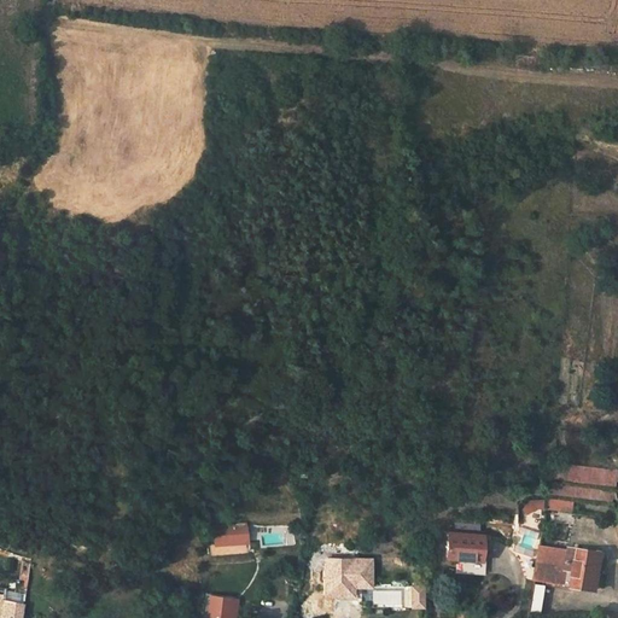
[(551,476),(616,484),(617,478),(616,473),(617,470),(554,462),(551,476)]
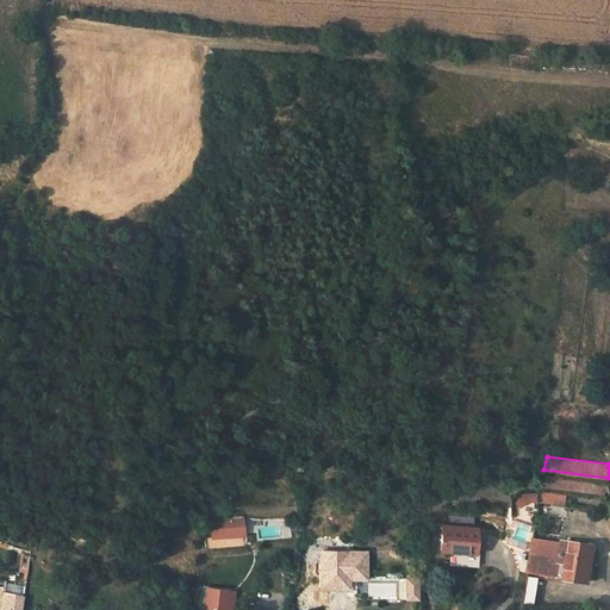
[(603,484),(603,480),(543,472),(541,485),(604,495),(605,489),(603,484)]
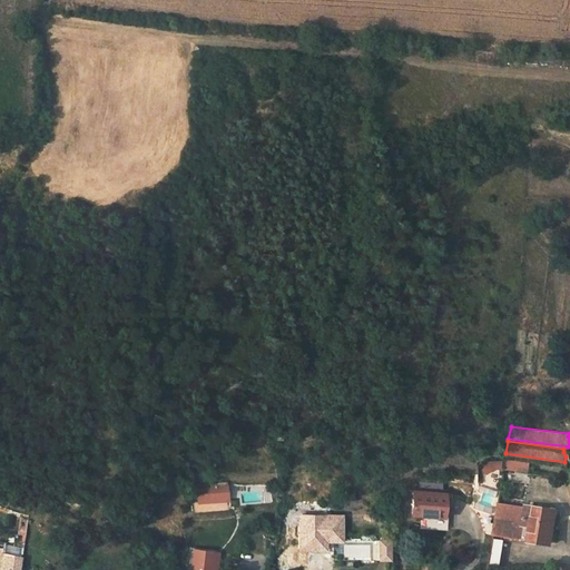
[(513,471),(516,458),(505,457),(504,460),(503,469),(513,471)]
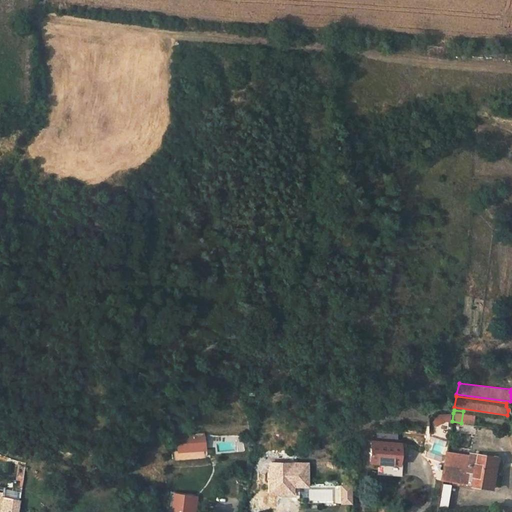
[(461,423),(503,428),(505,417),(463,411),(461,423)]
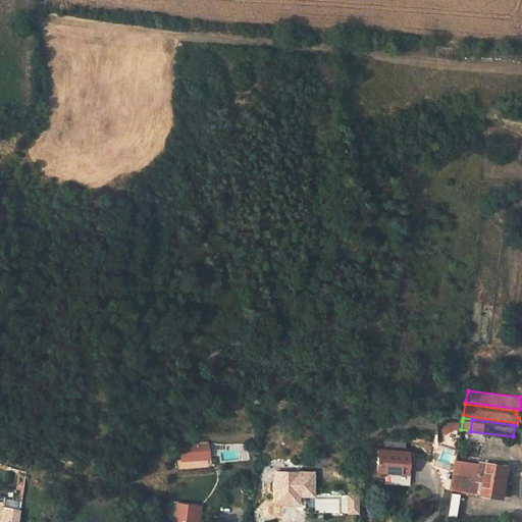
[(442,432),(460,429),(459,422),(441,425),(442,432)]
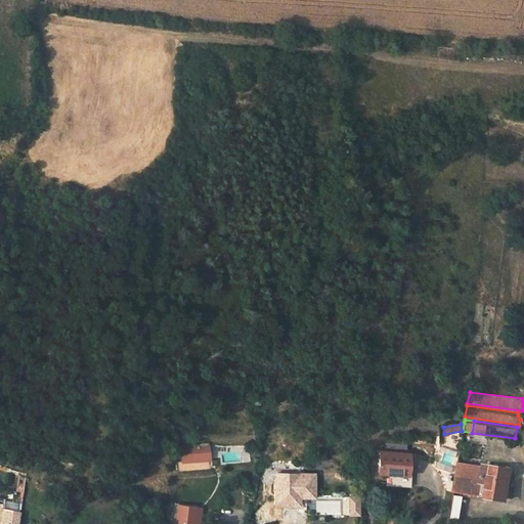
[(521,428),(517,427),(515,438),(523,439),(521,428)]
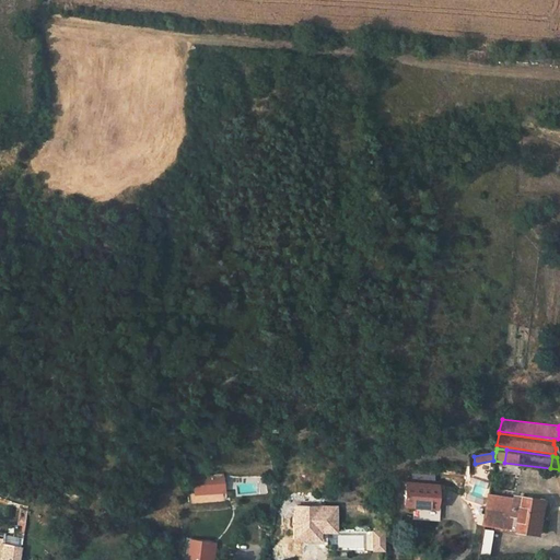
[(480,504),(488,483),(473,477),(465,499),(480,504)]
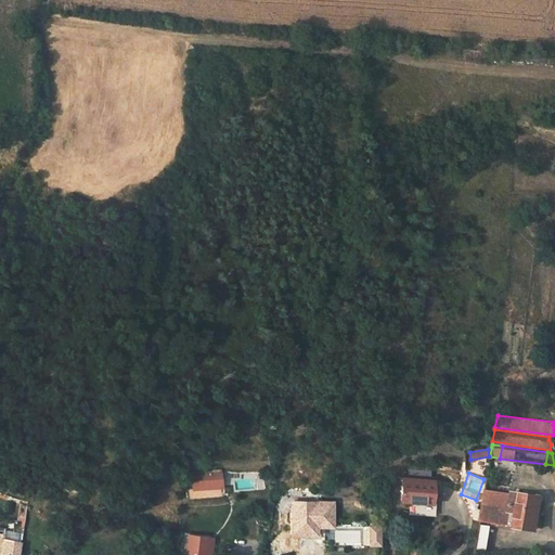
[(221,477),(189,480),(191,505),(223,503),(221,477)]
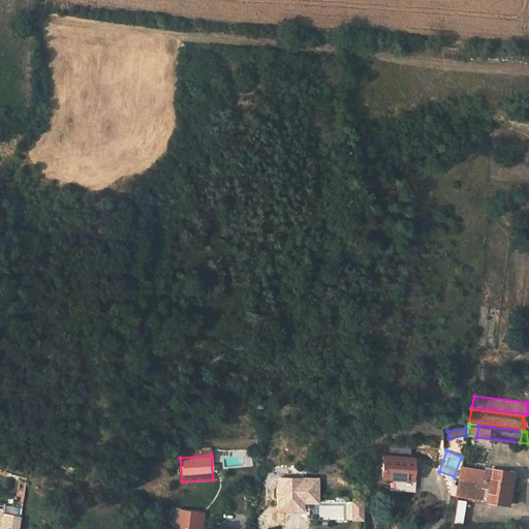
[(412,459),(383,457),(381,477),(390,477),(410,479),(411,467),(412,459)]
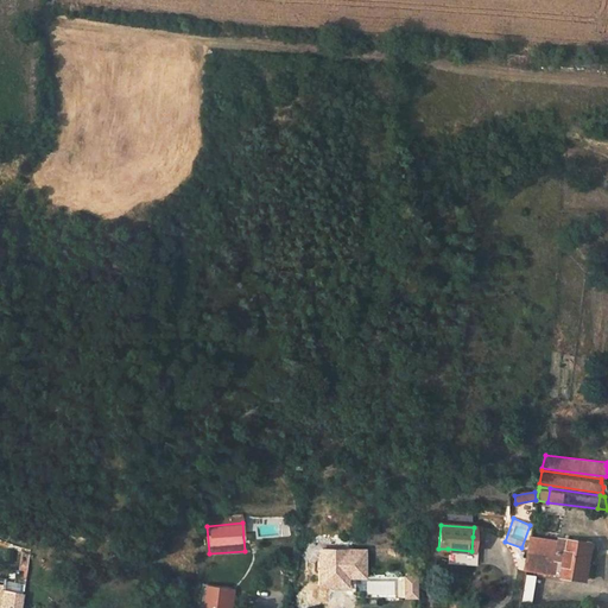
[(477,537),(473,537),(472,551),(448,549),(448,553),(476,556),(477,537)]
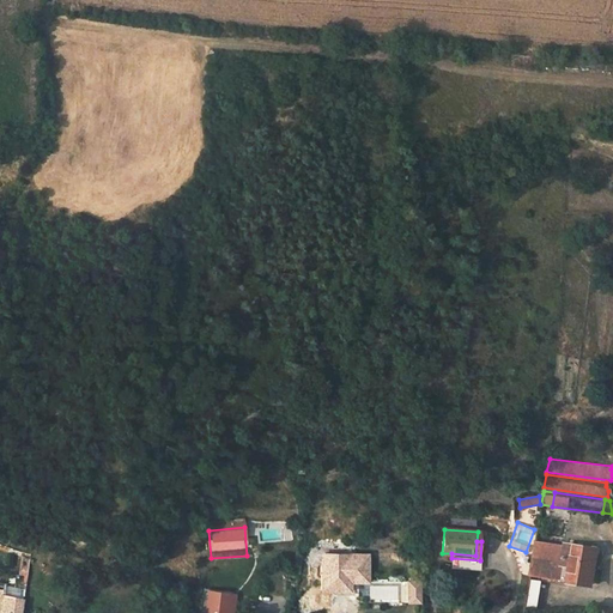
[(559,563),(562,546),(535,541),(530,575),(565,580),(566,564),(563,564),(559,563)]
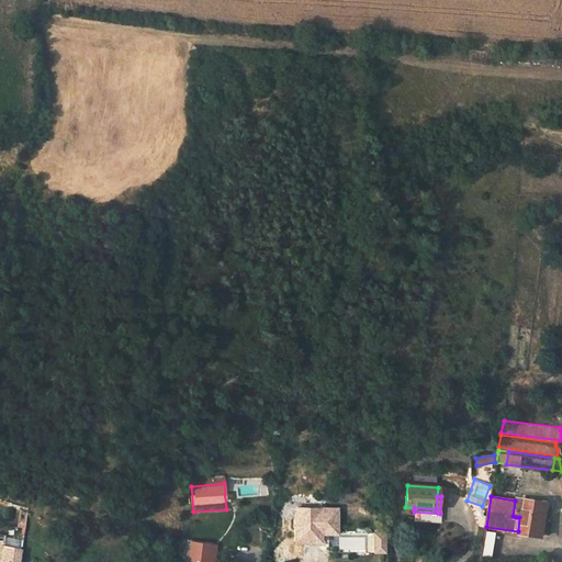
[(548,505),(518,501),(516,517),(519,517),(526,518),(524,532),(543,535),(548,505)]
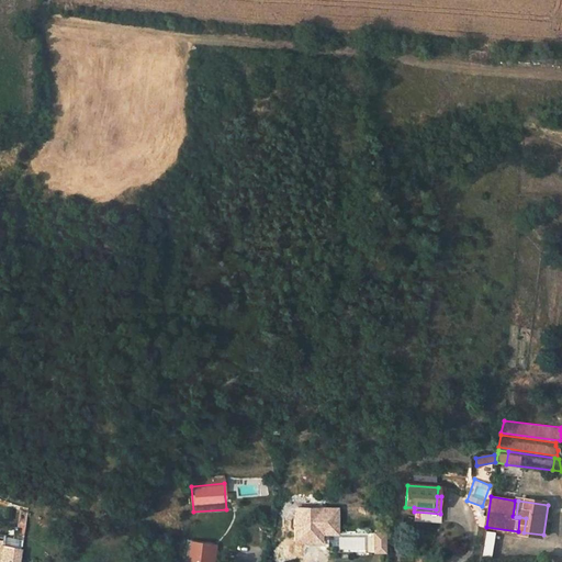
[(322,508),(295,508),(294,541),(305,541),(321,541),(321,528),(322,508)]
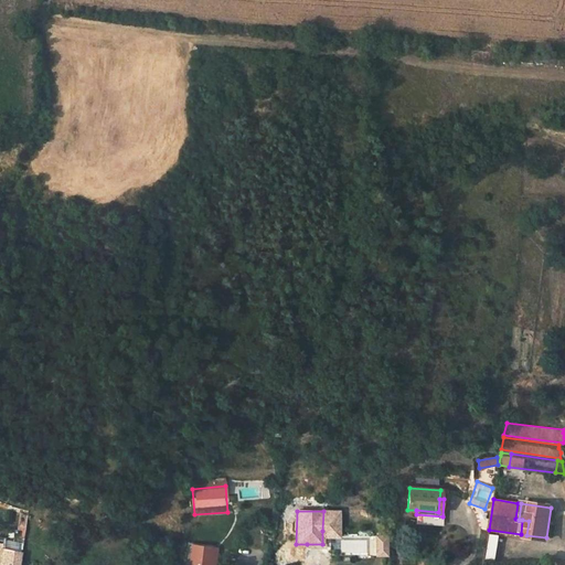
[(327,531),(322,531),(322,544),(307,544),(307,547),(326,548),(327,531)]
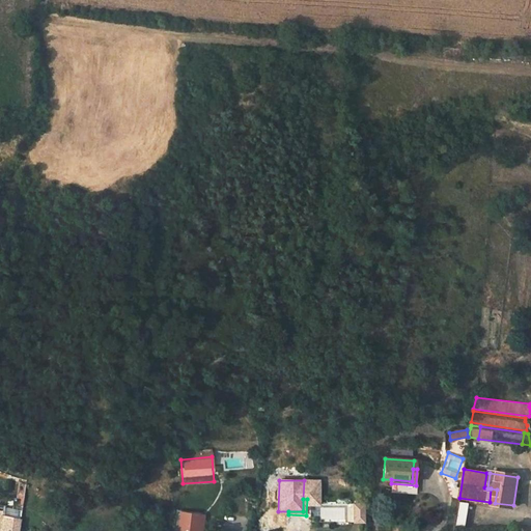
[(456,527),(466,528),(470,503),(459,502),(456,527)]
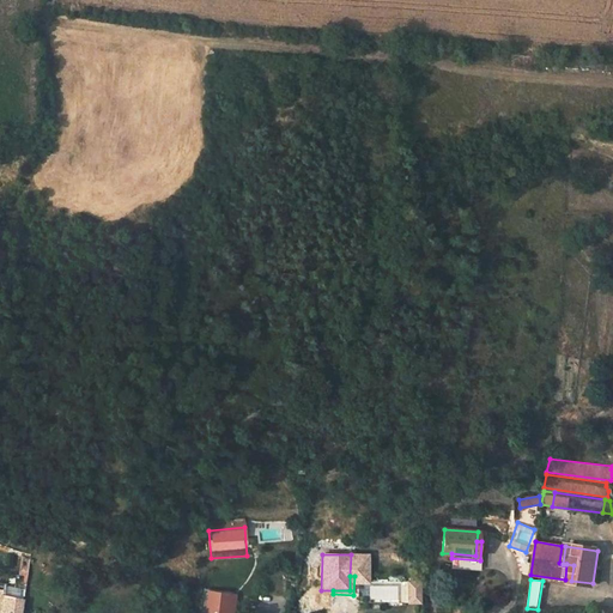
[(420,605),(422,581),(407,581),(406,605),(420,605)]
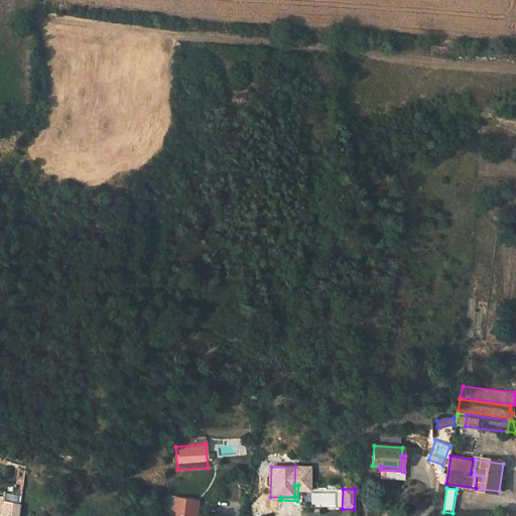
[(0,515),(15,515),(17,506),(0,503),(1,498),(0,497),(0,515)]
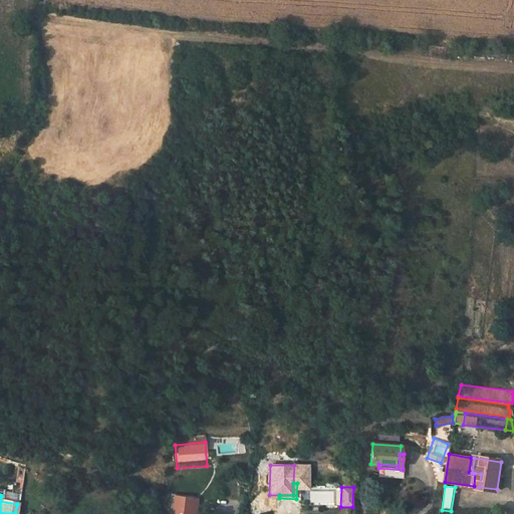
[(196,513),(199,501),(175,497),(172,513),(196,513)]
